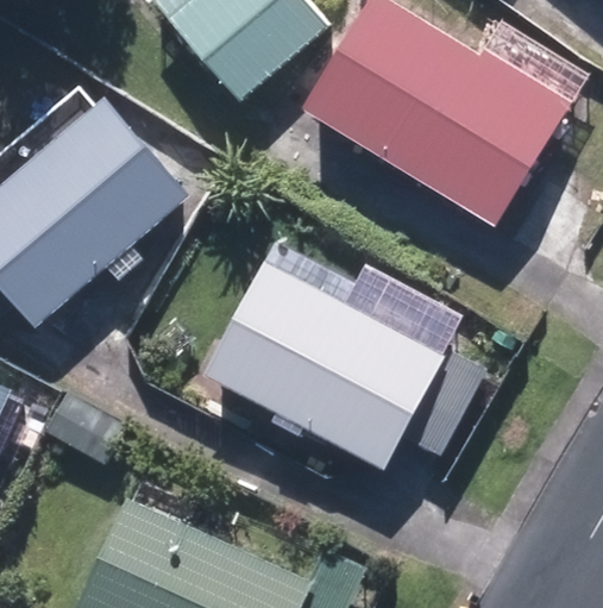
[(239,91),(322,22),(305,0),(180,0),(171,7),(239,91)]
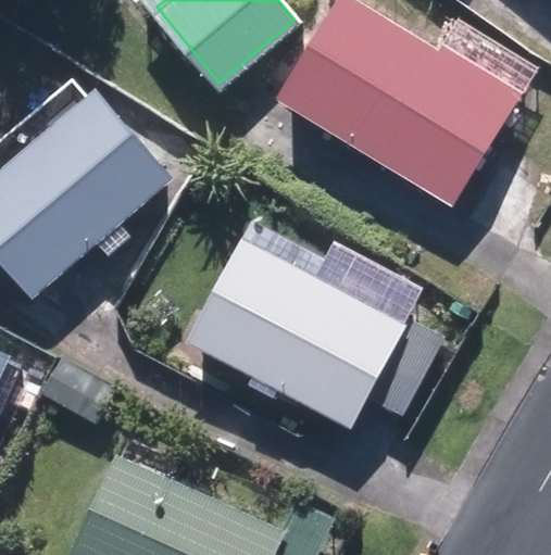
[(338,0),(278,102),(451,207),(521,93),(445,45),(440,53),(353,0),(338,0)]
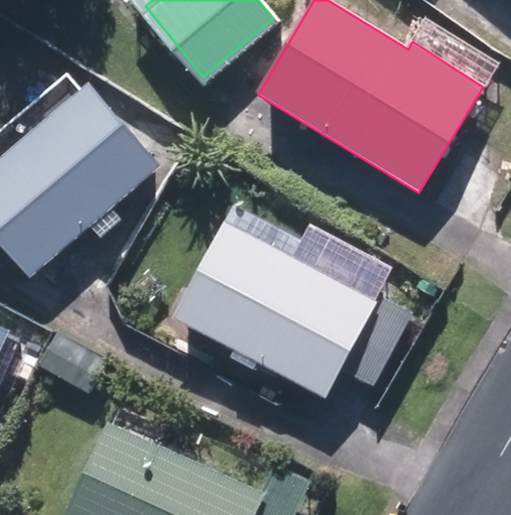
[(0,241),(31,277),(159,165),(88,81),(0,156),(0,241)]
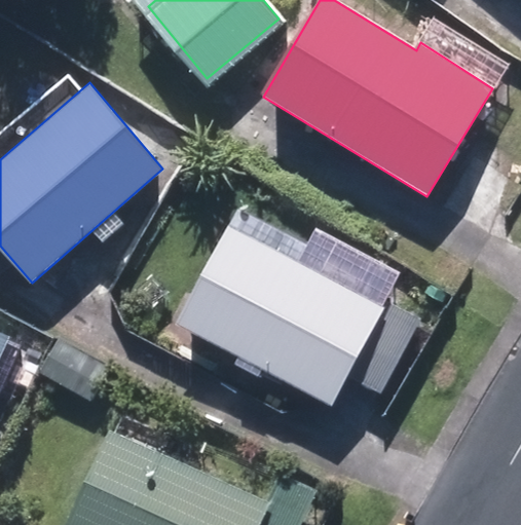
[(180,329),(331,408),(346,377),(380,395),(419,320),(385,302),(382,308),(297,264),(308,242),(242,209),(180,329)]
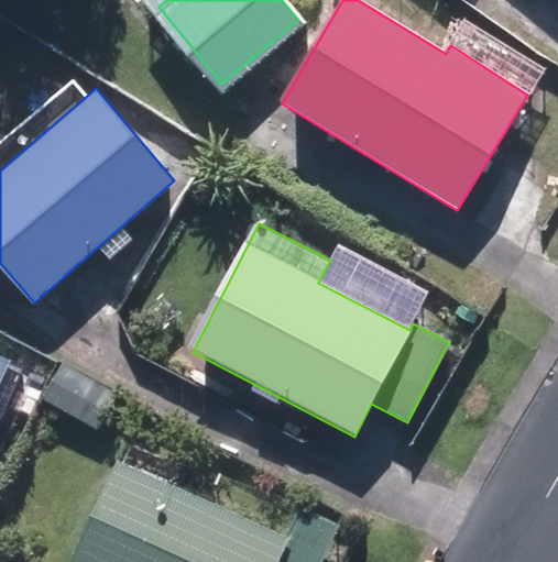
[(0,379),(9,361),(0,356),(0,379)]
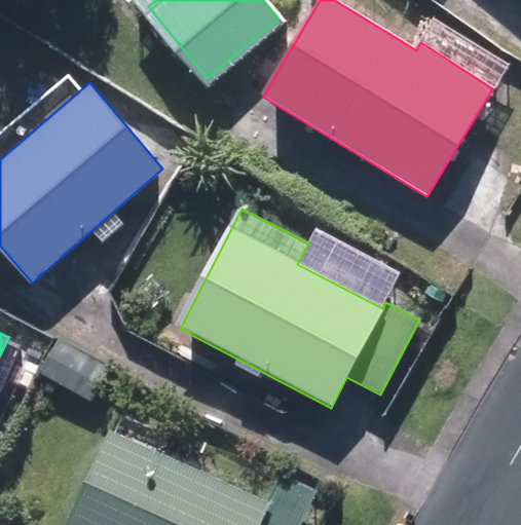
[(40,372),(89,399),(107,367),(58,340),(40,372)]
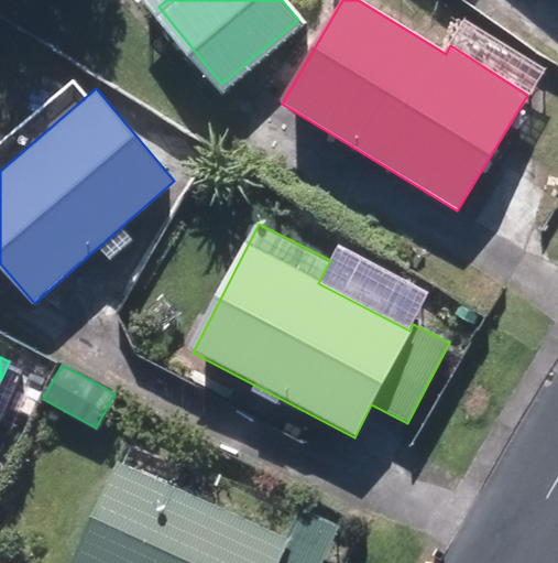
[(324,562),(340,528),(303,511),(288,540),(118,463),(72,562),(324,562)]
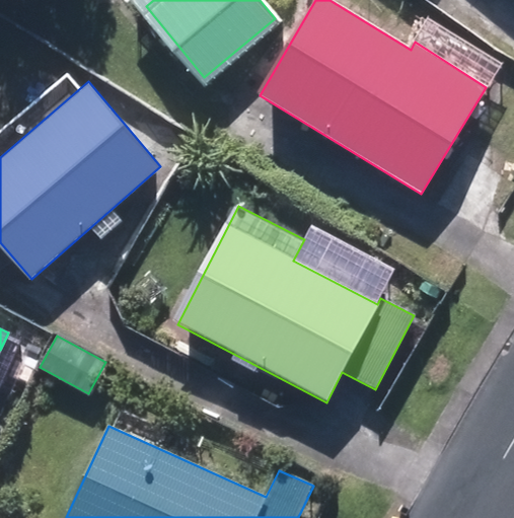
All buildings are outlined.
